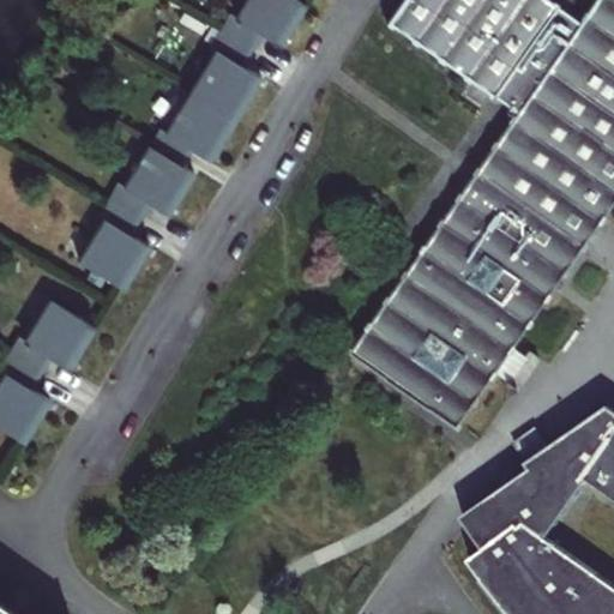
[(301,0),(246,0),(235,19),(263,35),(281,47),(307,4),(301,0)]
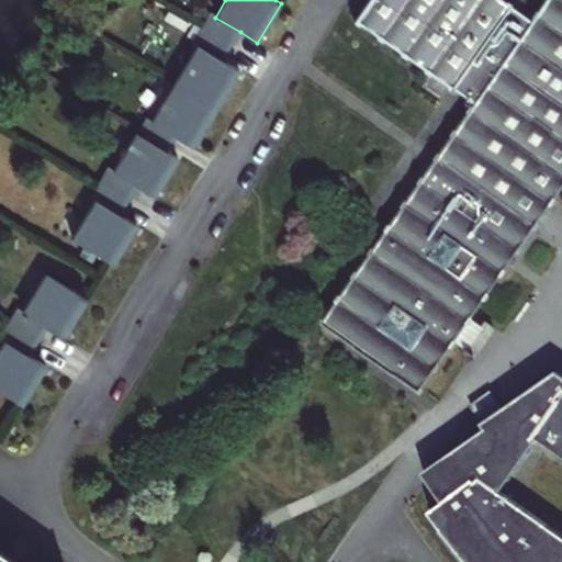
[(561,0),(546,0),(530,22),(499,0),(368,0),(357,17),(472,100),(435,155),(319,318),(417,386),(561,180),(561,0)]
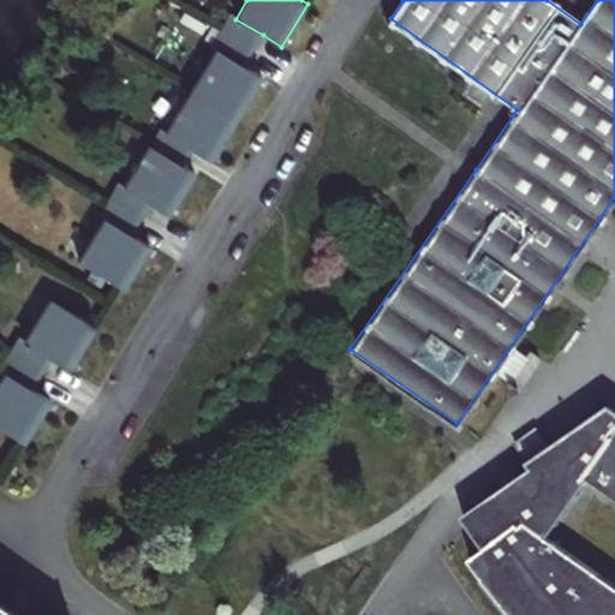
[(216,49),(244,66),(263,35),(236,19),(230,15),(221,29),(210,46),(216,49)]
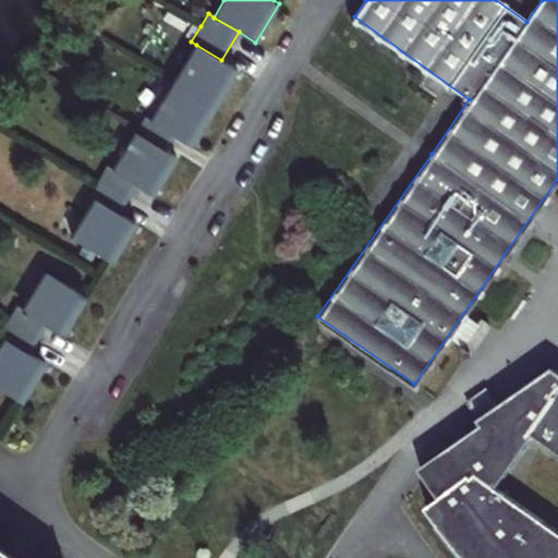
[(196,45),(149,121),(176,137),(192,147),(239,71),(221,60),(196,45)]
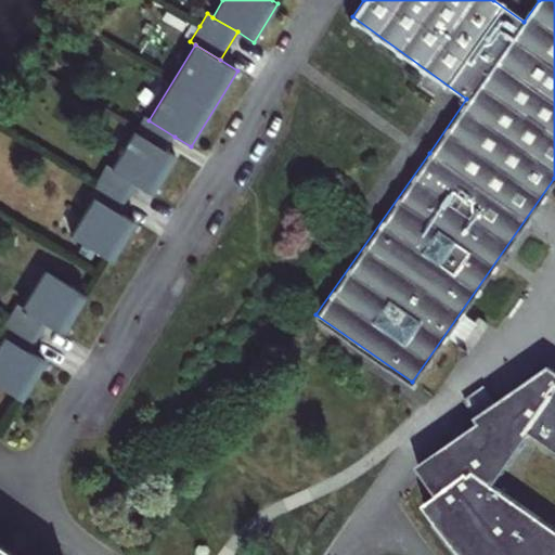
[(137,126),(133,132),(166,152),(175,137),(149,120),(142,117),(137,126)]
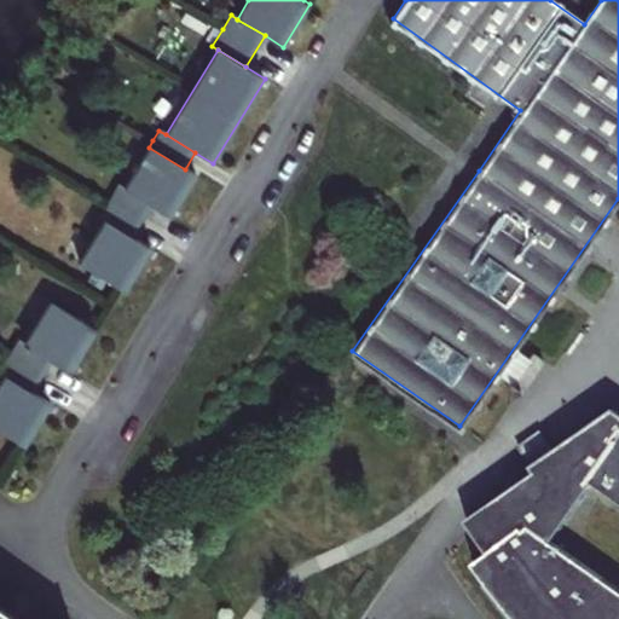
[(149,148),(123,189),(151,206),(171,218),(197,177),(185,169),(149,148)]
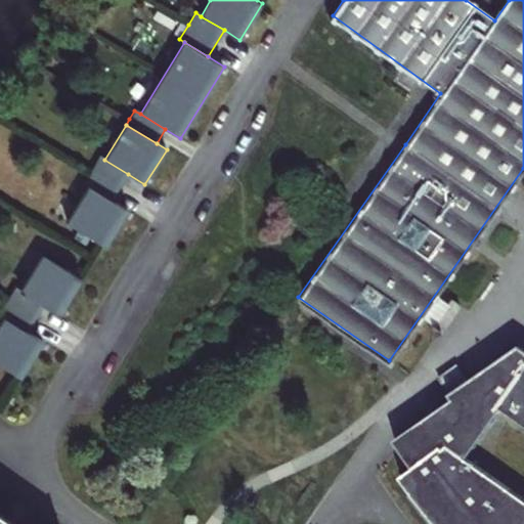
[(87,187),(111,202),(128,174),(104,160),(100,157),(91,173),(83,185),(87,187)]
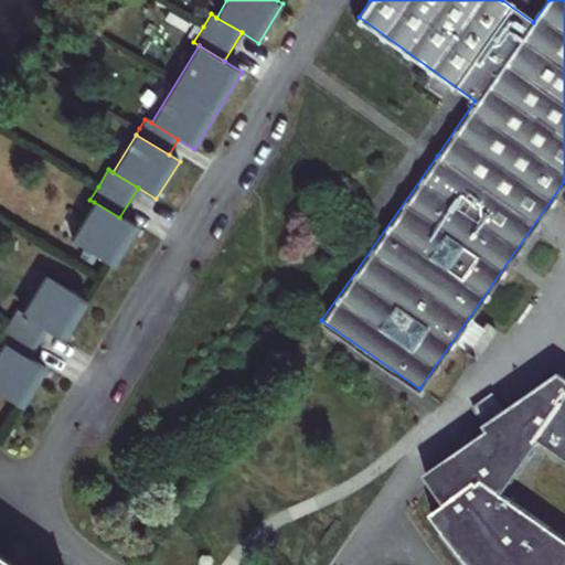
[(110,262),(115,264),(137,228),(119,217),(94,202),(72,237),(110,262)]
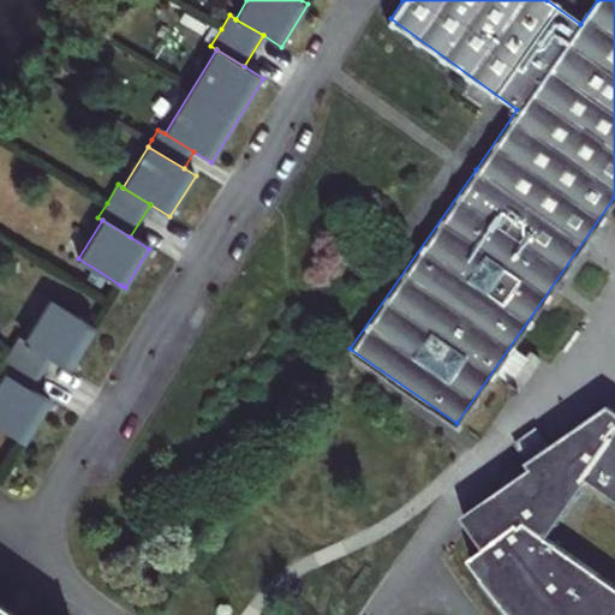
[(48,302),(23,342),(51,360),(71,372),(96,332),(93,329),(48,302)]
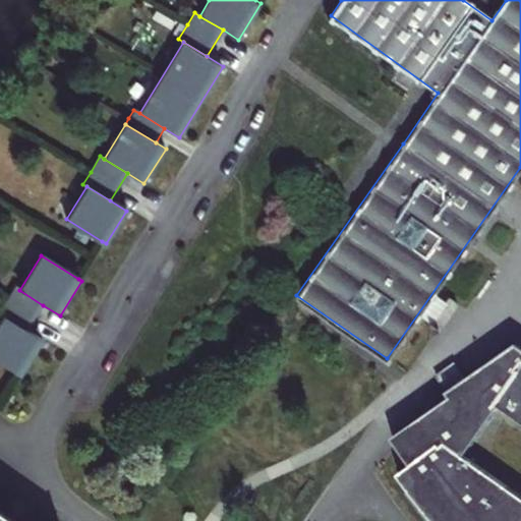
[(0,315),(3,317),(26,333),(43,305),(19,290),(16,288),(9,299),(0,313),(0,315)]
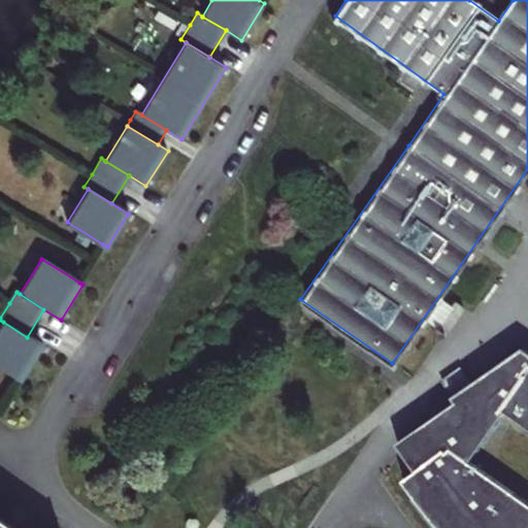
[(0,326),(0,366),(22,381),(42,347),(27,337),(3,322),(0,326)]
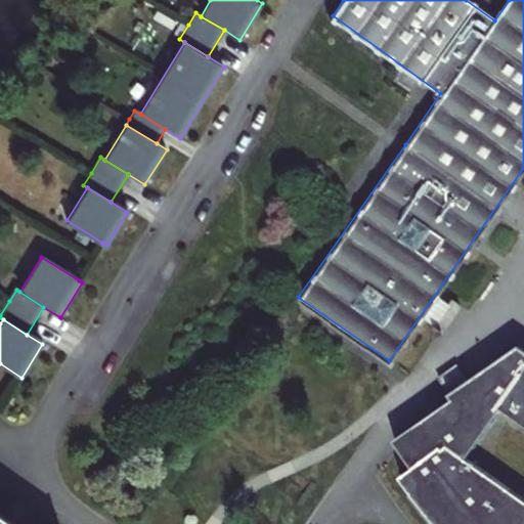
[(523,523),(523,494),(471,457),(501,413),(523,429),(523,357),(519,355),(450,409),(454,415),(400,459),(418,480),(401,493),(427,523),(523,523)]
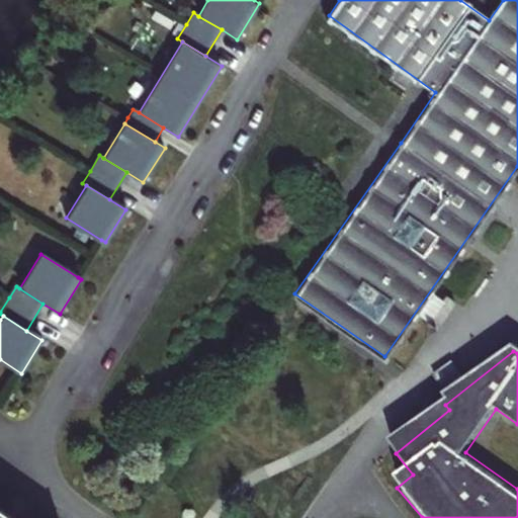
[(15,517),(0,507),(0,517),(15,517)]
